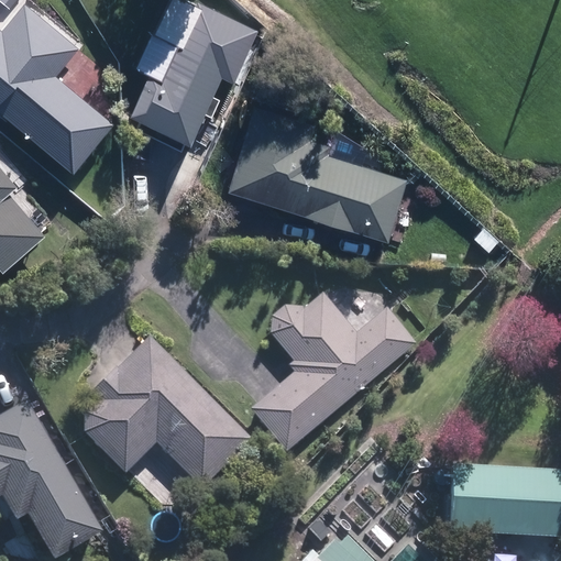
[(132,111),(194,139),(206,111),(212,114),(220,97),(213,94),(222,73),(237,78),(259,26),(198,0),(197,0),(197,1),(195,0),(168,0),(155,31),(176,40),(162,73),(152,68),(132,111)]
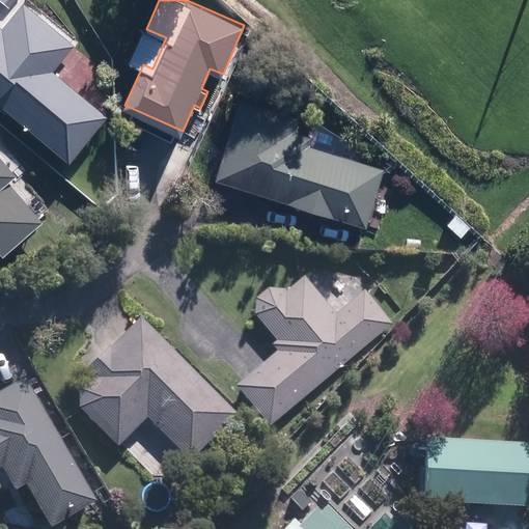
[(0,102),(73,159),(109,112),(54,70),(75,43),(22,1),(2,27),(0,25),(0,102)]
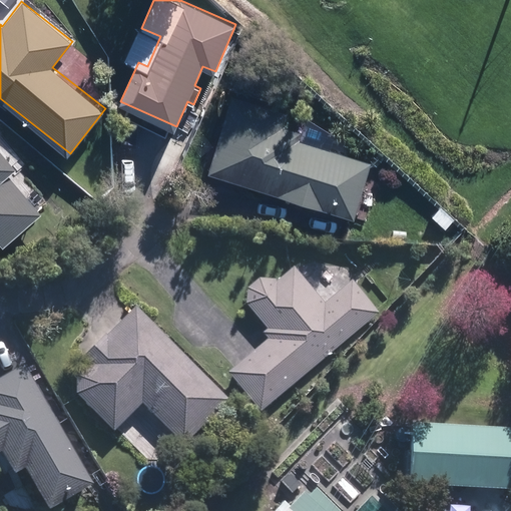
[(230,96),(207,171),(364,218),(376,179),(366,177),(371,160),(272,131),(277,117),(278,111),(230,96)]
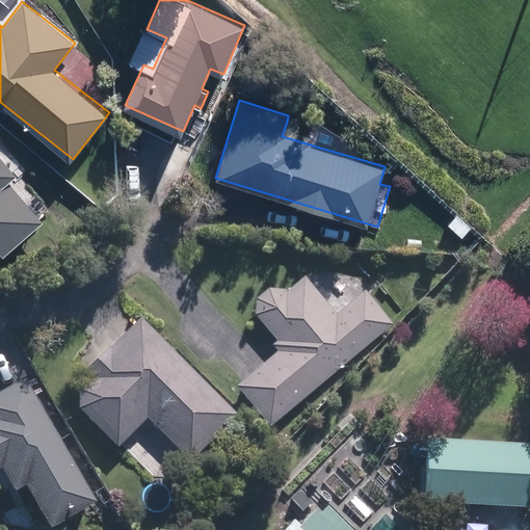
[(0,246),(5,253),(44,219),(9,180),(18,173),(0,153),(0,246)]
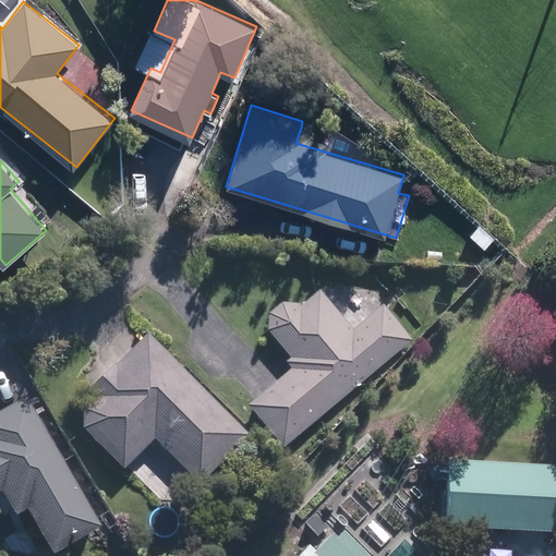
[(249,405),(285,447),(412,341),(382,305),(353,328),(321,290),(303,305),(300,303),(282,302),(269,314),(268,331),(291,358),(286,362),(292,369),(249,405)]
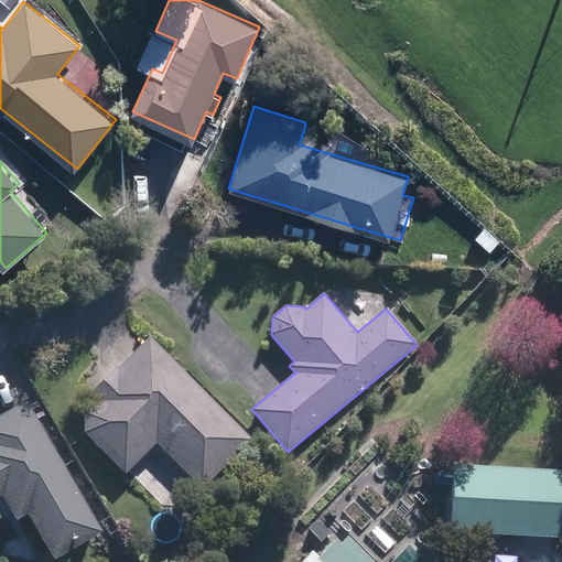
[(158,444),(203,489),(252,439),(150,336),(92,392),(86,411),(86,432),(128,473),(158,444)]
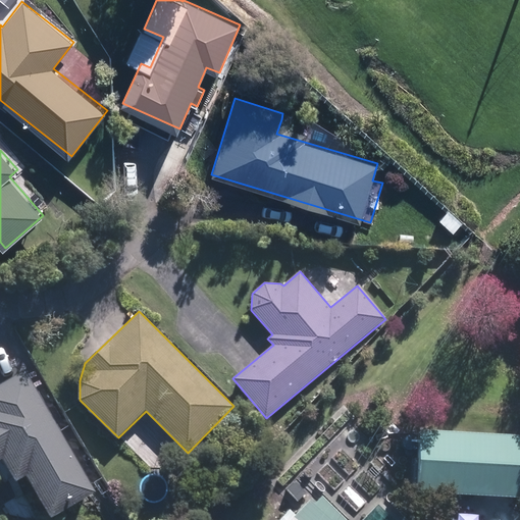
[(97,492),(24,369),(0,383),(0,461),(6,458),(19,480),(30,474),(55,517),(97,492)]
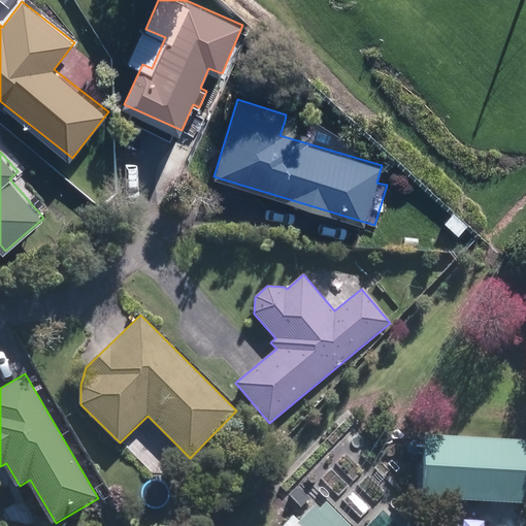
[(525,438),(414,438),(413,498),(525,499),(525,438)]
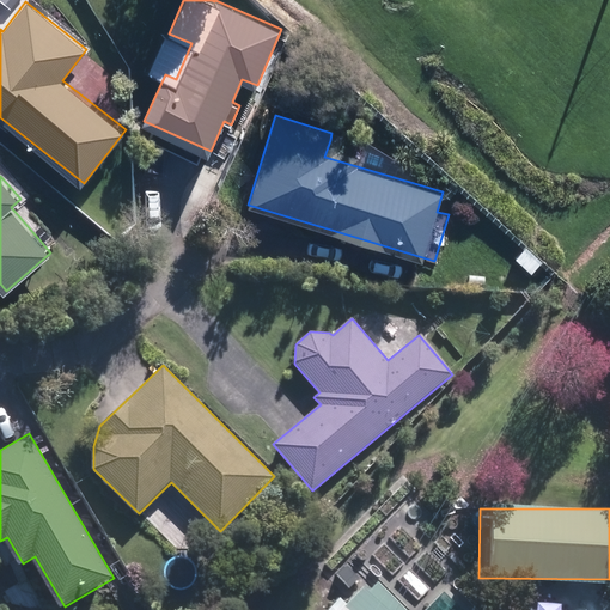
[(353,593),(335,609),(392,609),(370,587),(358,598),(353,593)]
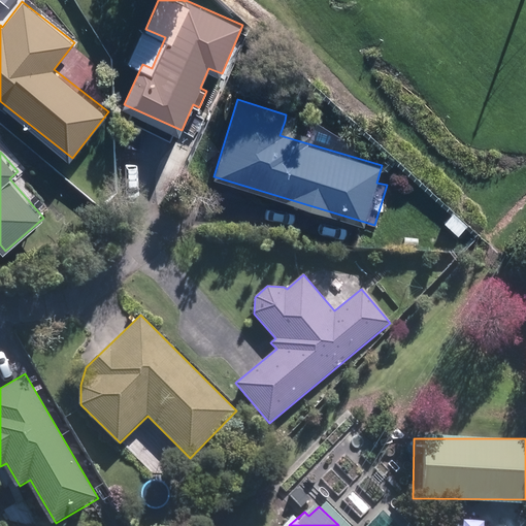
[(387,525),(376,515),(365,525),(387,525)]
